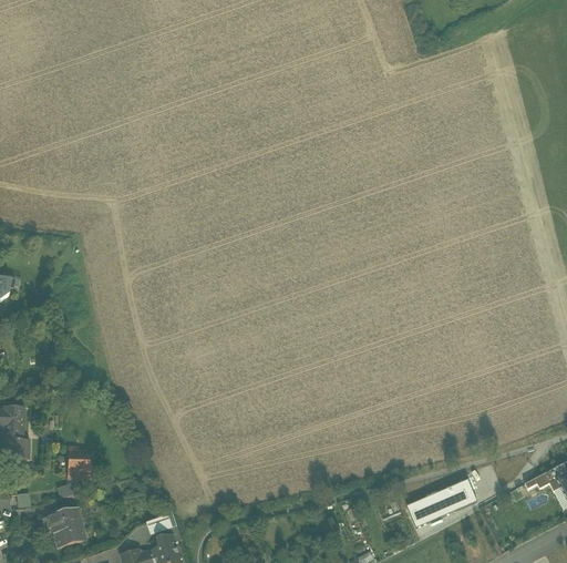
[(10,278),(9,287),(18,288),(20,276),(11,275),(10,278)]
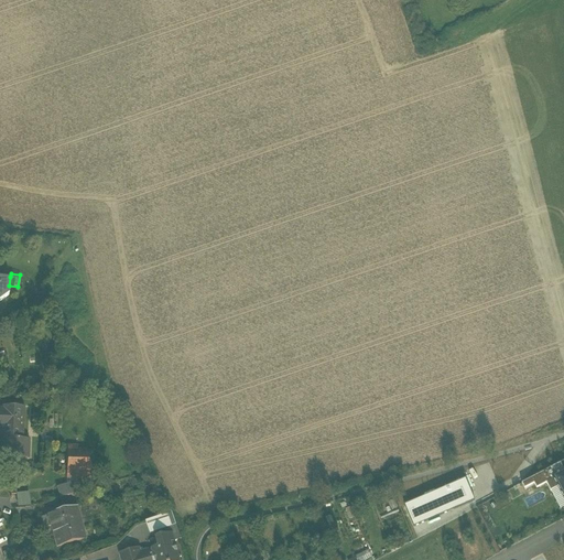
[(9,286),(10,277),(0,275),(0,298),(8,292),(9,286)]
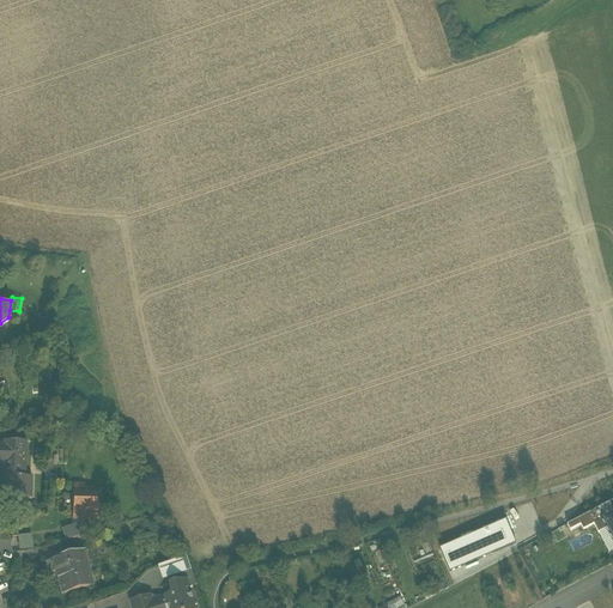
[(7,474),(25,474),(25,473),(26,438),(8,438),(7,441),(0,439),(0,460),(7,460),(6,474),(7,474)]
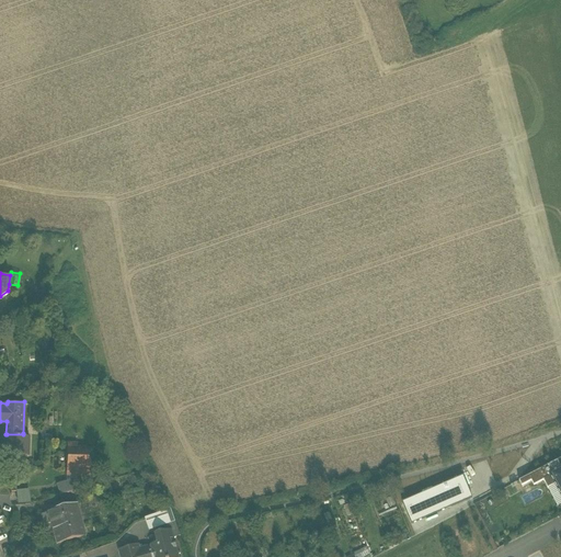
[(0,453),(29,454),(29,434),(23,433),(23,434),(7,434),(7,438),(1,438),(0,453)]
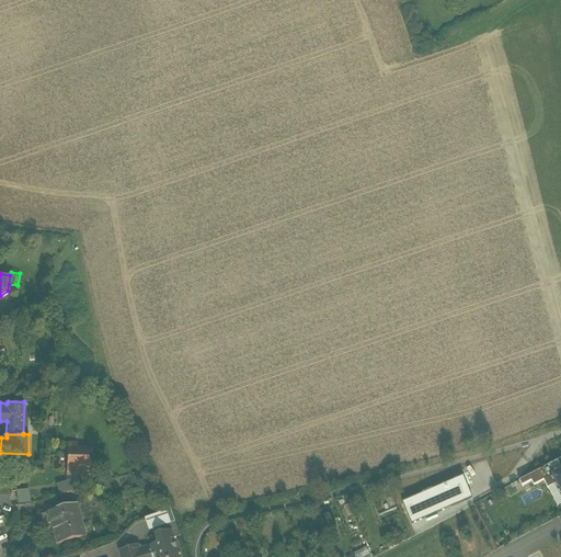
[(76,472),(90,472),(90,445),(77,444),(77,441),(68,441),(67,467),(76,467),(76,472)]
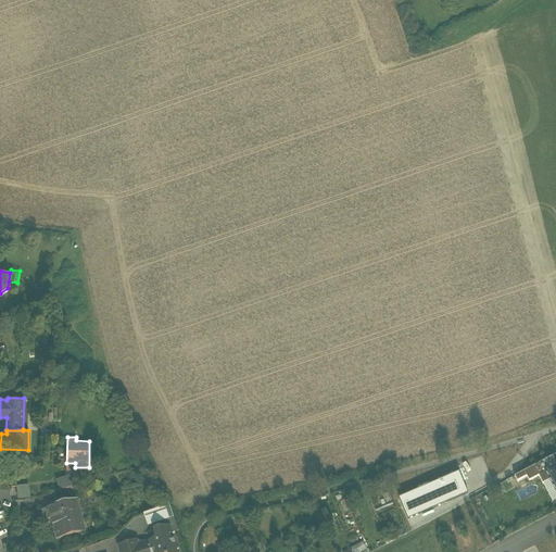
[(527,473),(529,478),(538,473),(546,468),(555,463),(555,451),(523,467),(527,473)]
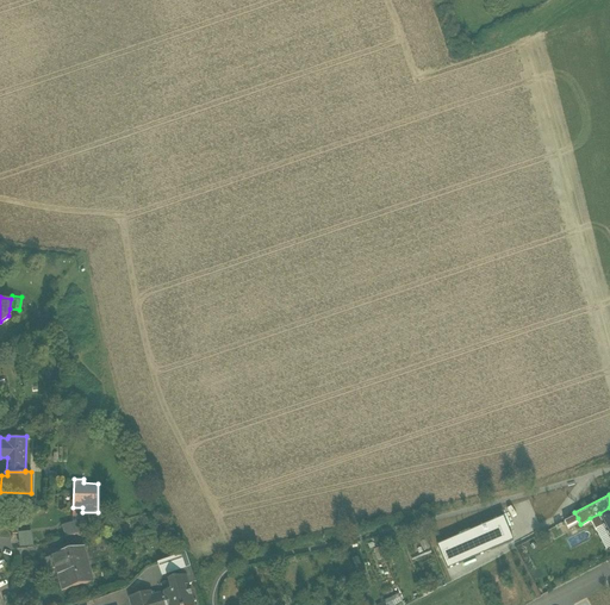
[(73,522),(82,519),(81,516),(82,512),(82,507),(73,507),(72,519),(61,523),(73,522)]
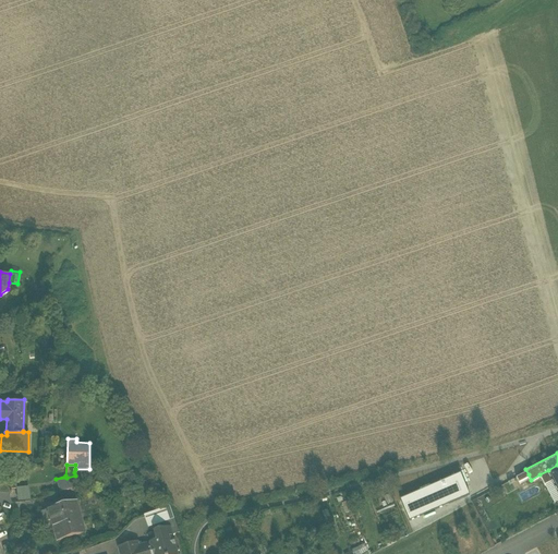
[(554,479),(557,488),(557,465),(548,470),(554,479)]
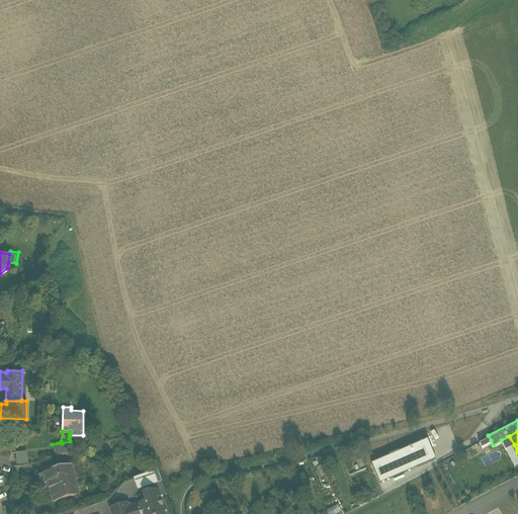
[(482,445),(491,440),(488,435),(480,440),(482,445)]
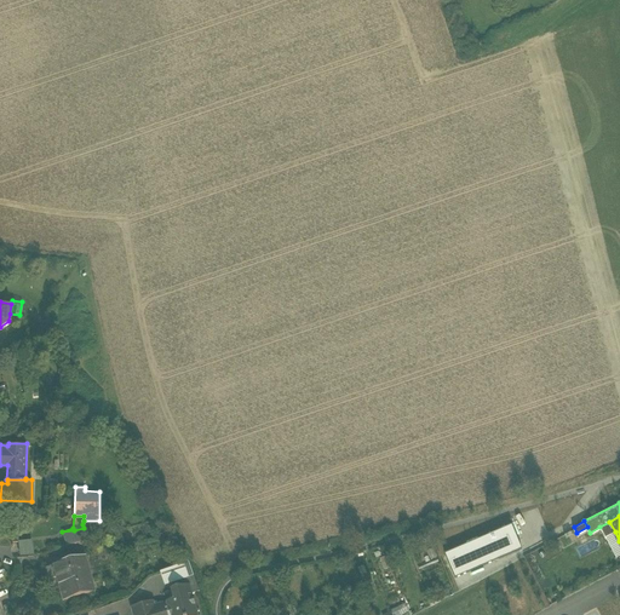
[(445,551),(454,574),(522,545),(512,522),(445,551)]
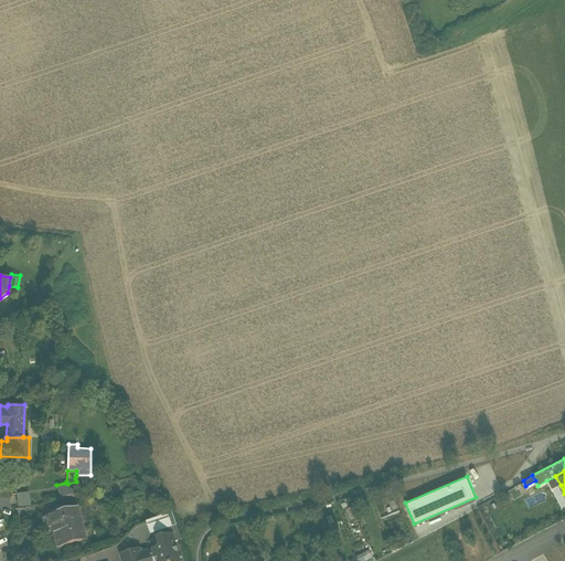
[(555,476),(546,480),(551,489),(561,485),(555,476)]
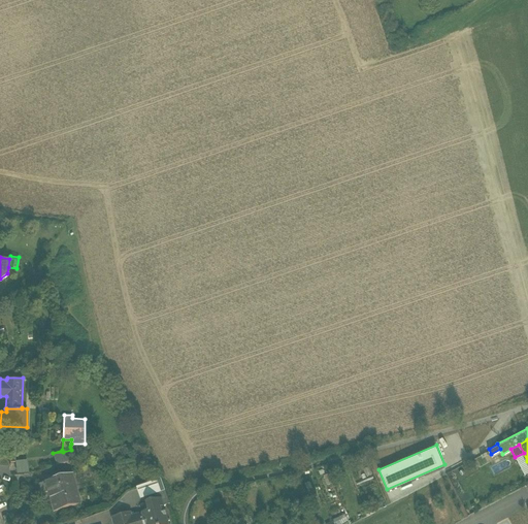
[(53,453),(56,462),(73,457),(71,450),(63,452),(53,453)]
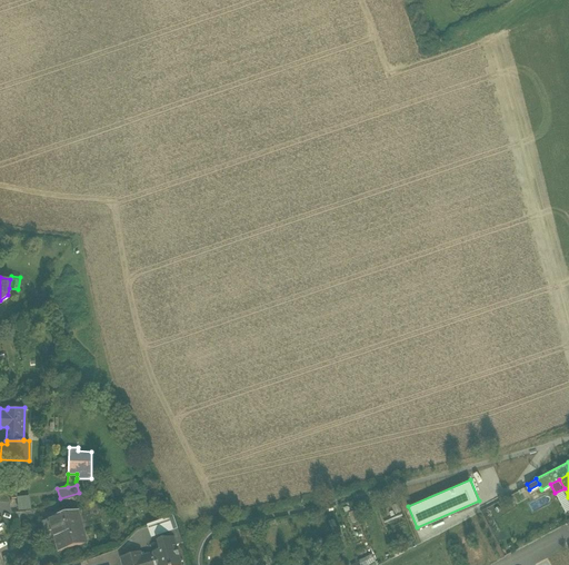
[(565,512),(568,508),(568,497),(565,488),(555,493),(565,512)]
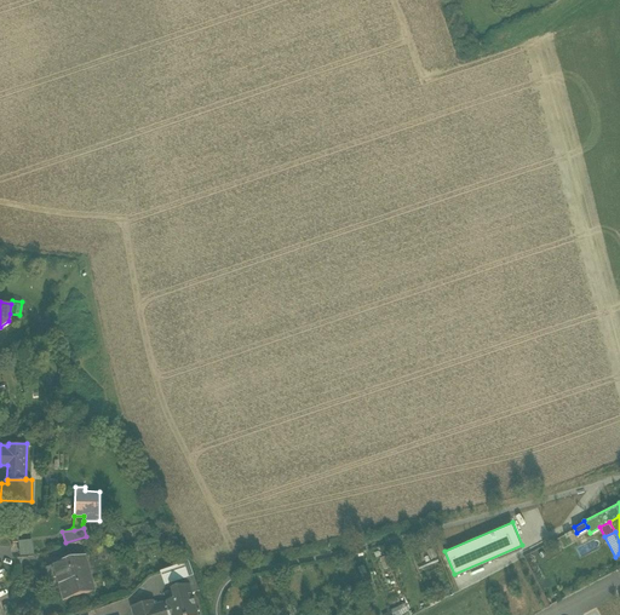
[(18,539),(19,552),(33,551),(32,536),(18,539)]
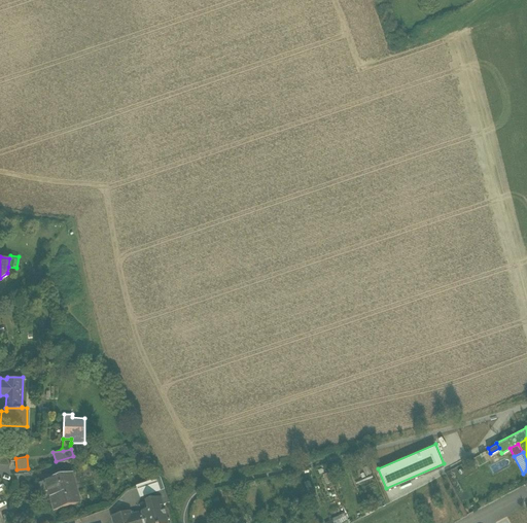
[(46,488),(53,508),(79,500),(71,469),(43,478),(44,479),(37,481),(40,489),(46,488)]
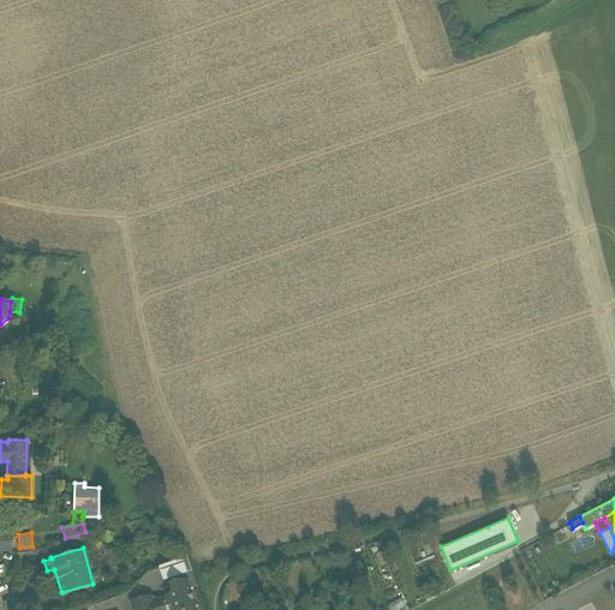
[(387,558),(382,548),(376,550),(381,561),(387,558)]
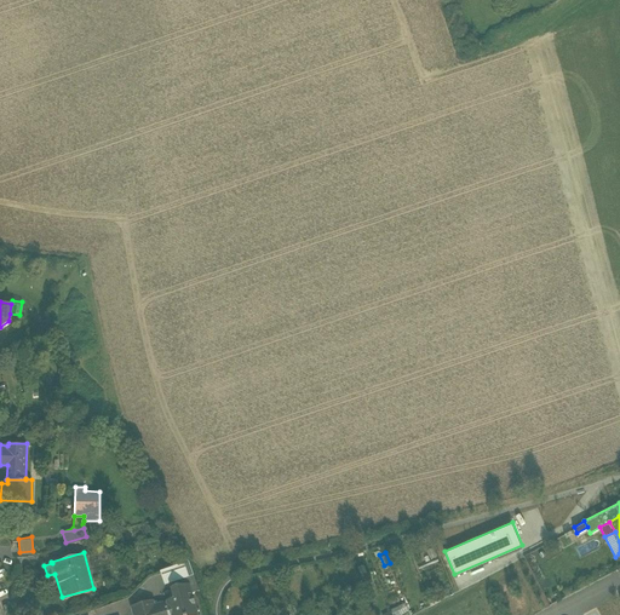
[(176,579),(193,573),(187,558),(160,569),(165,584),(176,580),(176,579)]
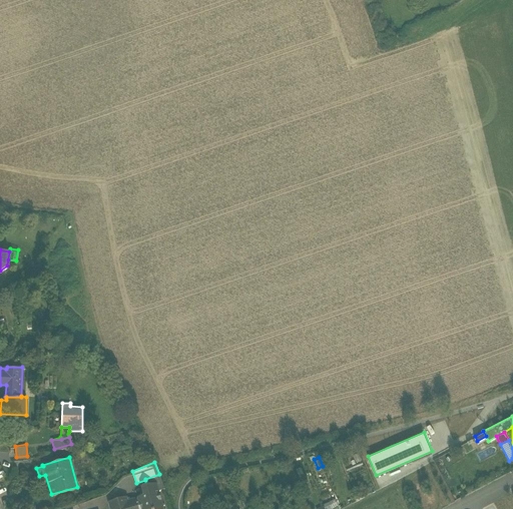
[(157,483),(159,489),(165,487),(160,474),(159,474),(145,479),(145,480),(147,485),(157,483)]
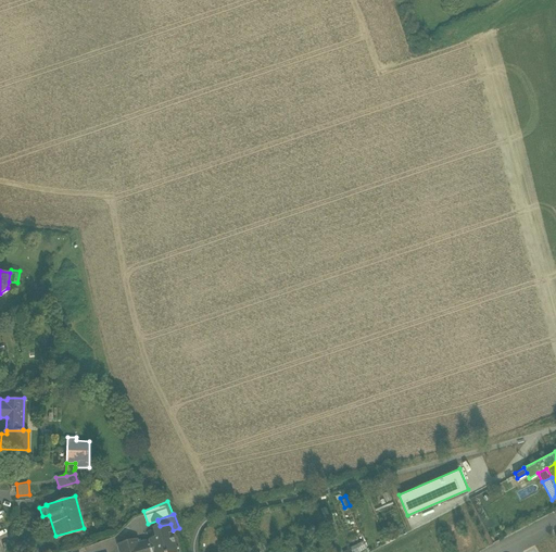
[(400,528),(396,522),(391,525),(394,531),(400,528)]
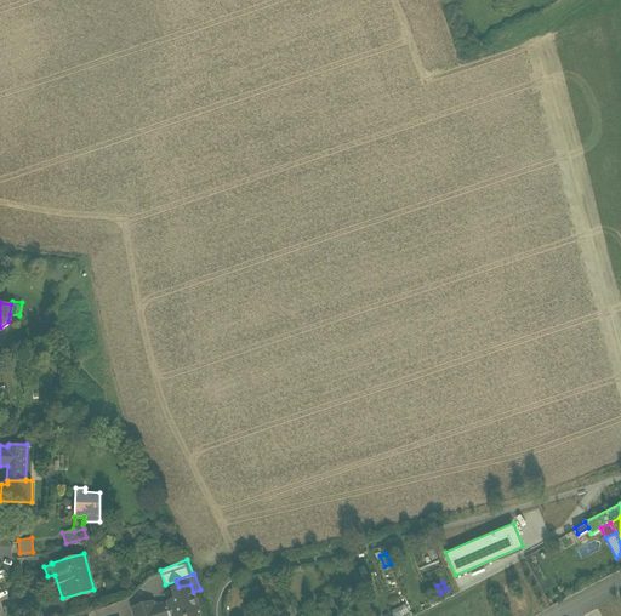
[(191,585),(178,587),(178,588),(180,588),(181,595),(177,598),(174,599),(165,602),(167,612),(167,615),(199,615),(193,592),(191,585)]
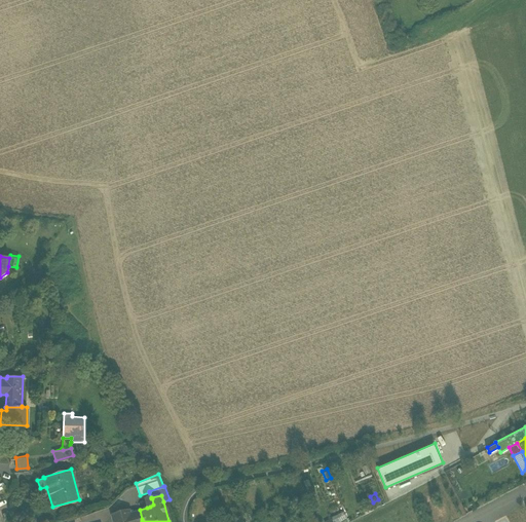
[(146,500),(147,508),(150,507),(153,505),(152,498),(151,498),(151,497),(146,499),(145,499),(145,500),(146,500)]
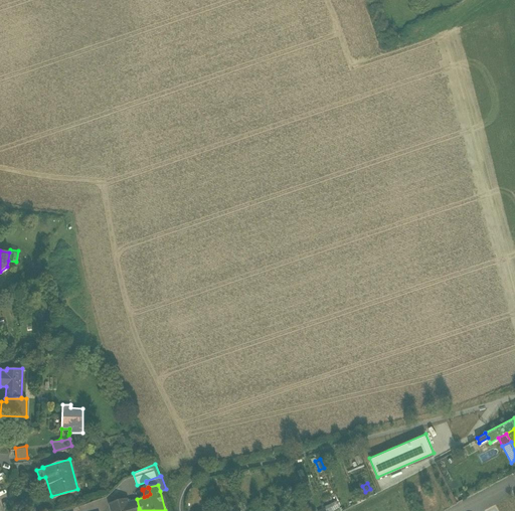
[(337,498),(324,503),(327,510),(340,505),(337,498)]
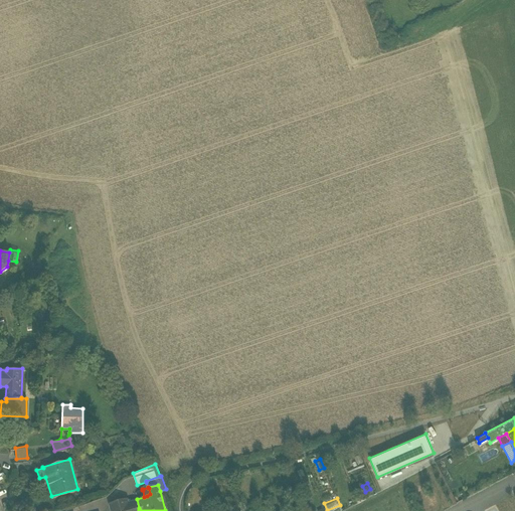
[(139,510),(139,508),(137,499),(124,502),(123,499),(110,502),(111,510),(139,510)]
